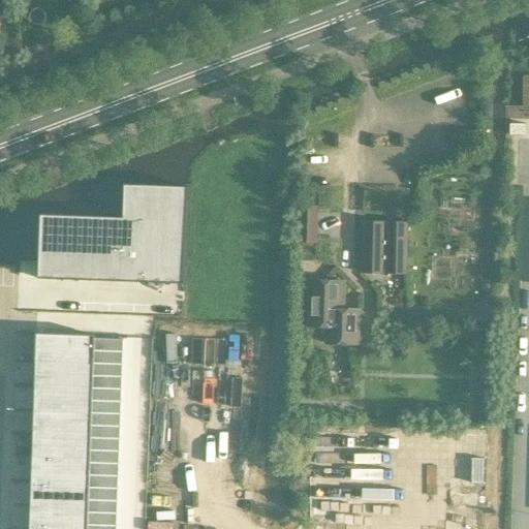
[(526,135),(526,125),(510,125),(509,135),(511,135),(526,135)]
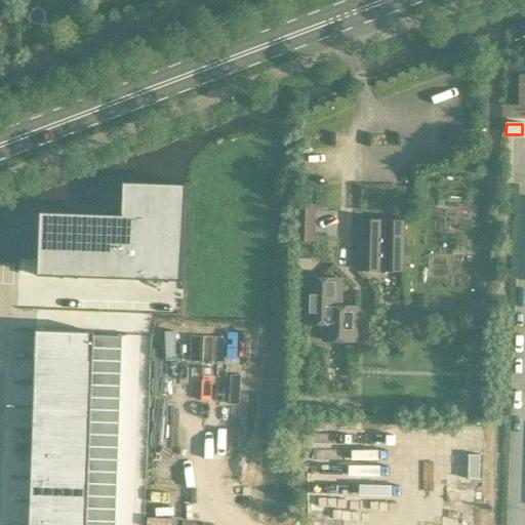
[(129,221),(48,218),(48,280),(187,283),(190,191),(127,188),(129,221)]
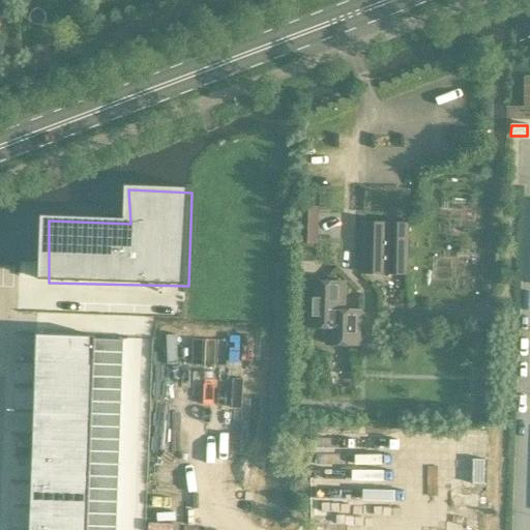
[(318,243),(318,207),(299,206),(298,243),(318,243)]
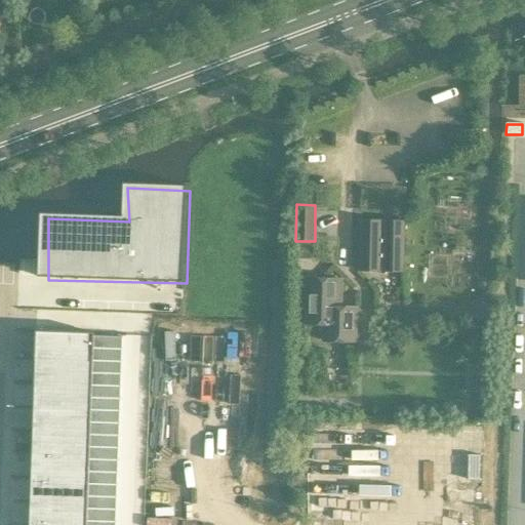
[(359,270),(403,271),(404,220),(360,219),(359,270)]
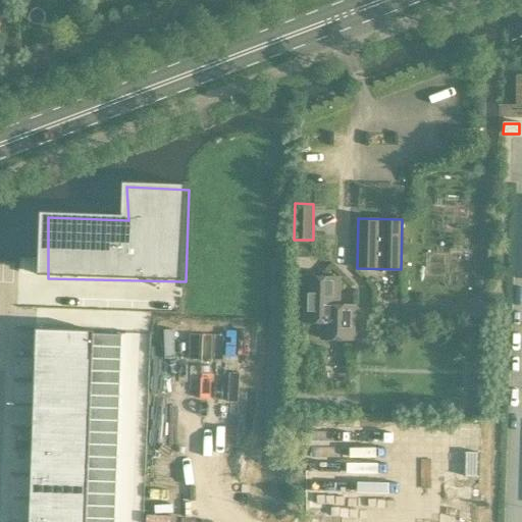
[(305,276),(304,321),(322,322),(322,338),(353,340),(354,305),(338,305),(340,276),(305,276)]
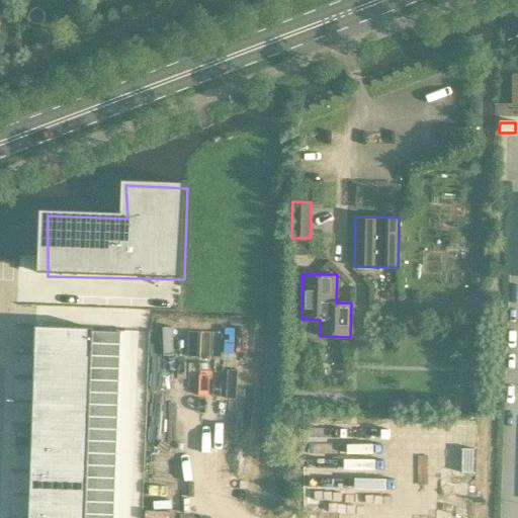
[(34,327),(33,351),(90,353),(91,341),(91,328),(34,327)]
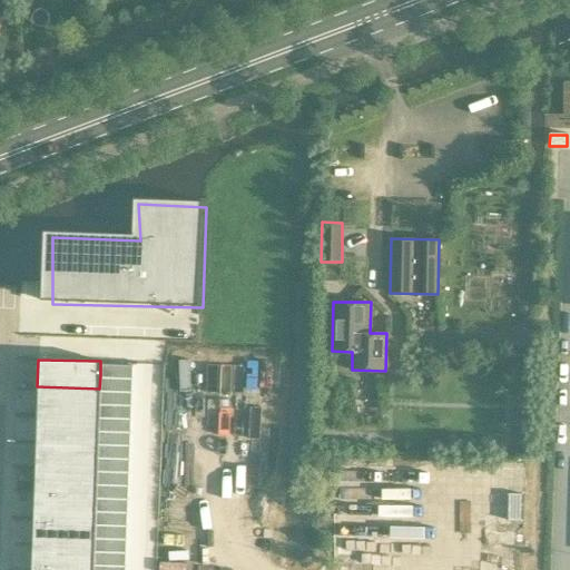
[(100,361),(100,375),(131,375),(131,362),(100,361)]
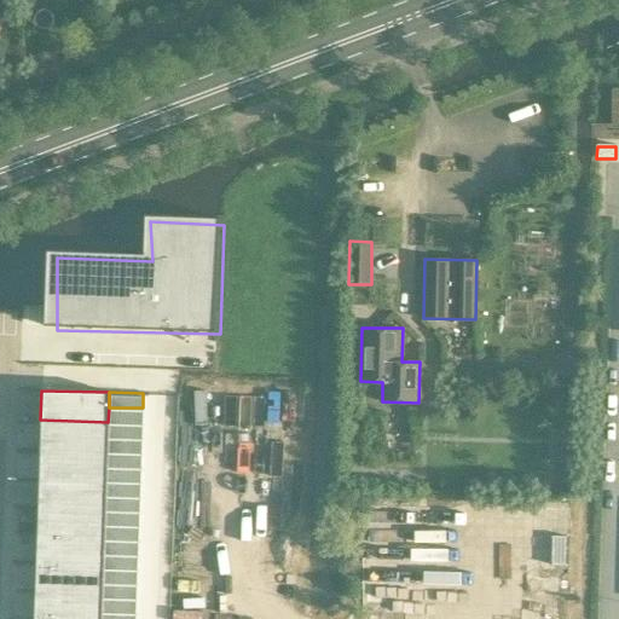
[(109,408),(108,422),(142,423),(143,408),(109,408)]
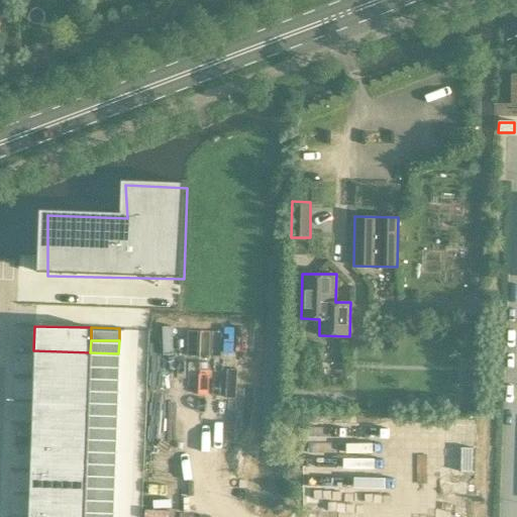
[(33,350),(33,375),(90,377),(90,365),(90,352),(33,350)]
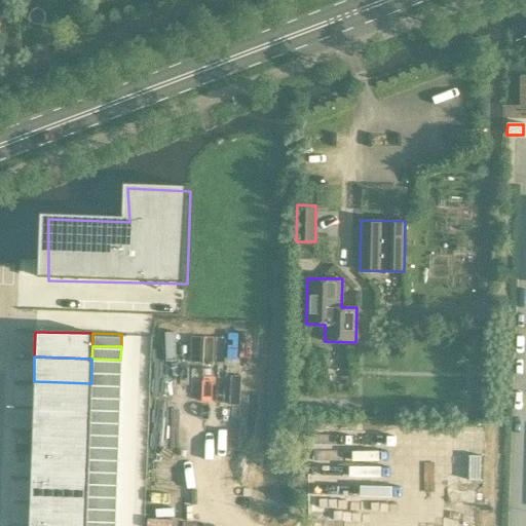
[(91,359),(91,371),(120,372),(120,360),(91,359)]
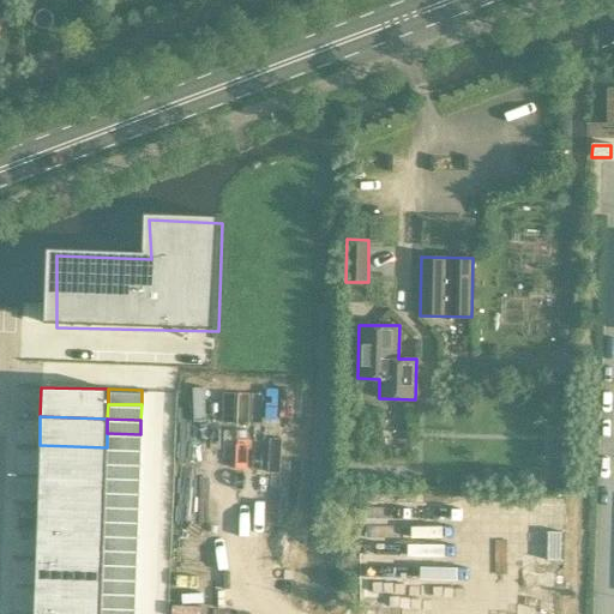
[(107,433),(107,447),(140,449),(140,434),(107,433)]
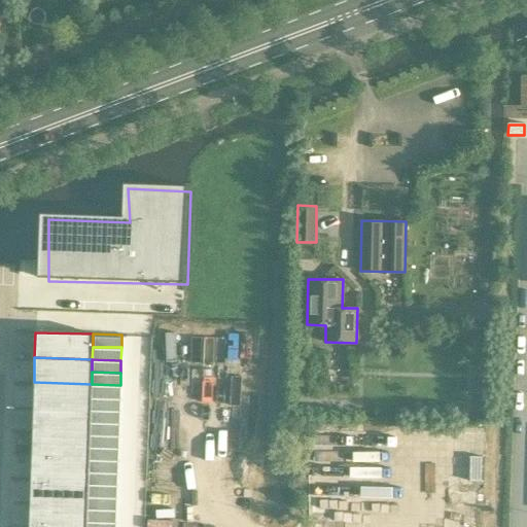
[(34,382),(33,407),(91,409),(91,396),(92,384),(34,382)]
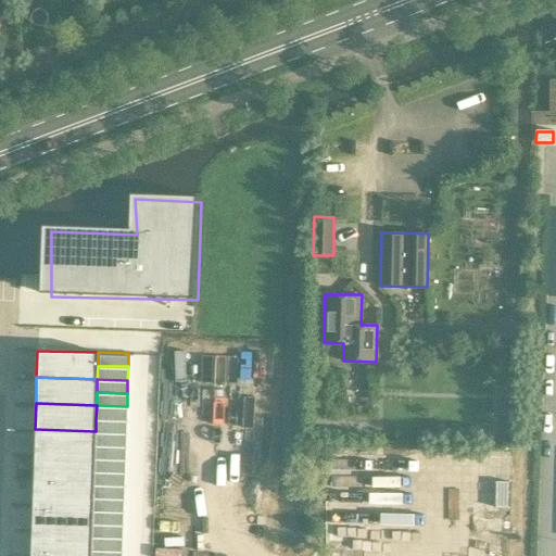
[(97,405),(96,418),(126,419),(127,406),(97,405)]
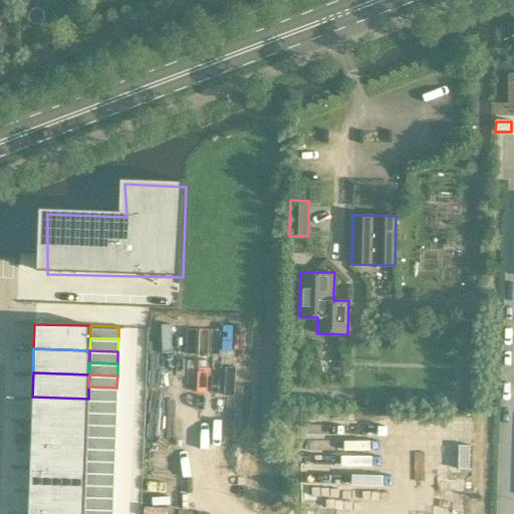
[(88,387),(88,399),(116,400),(116,388),(88,387)]
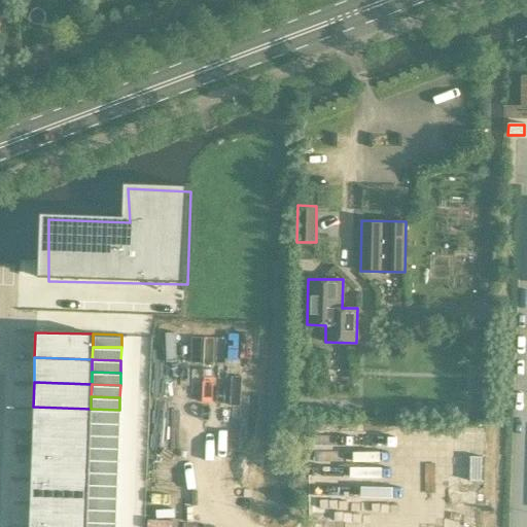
[(33,407),(32,431),(90,433),(90,421),(91,409),(33,407)]
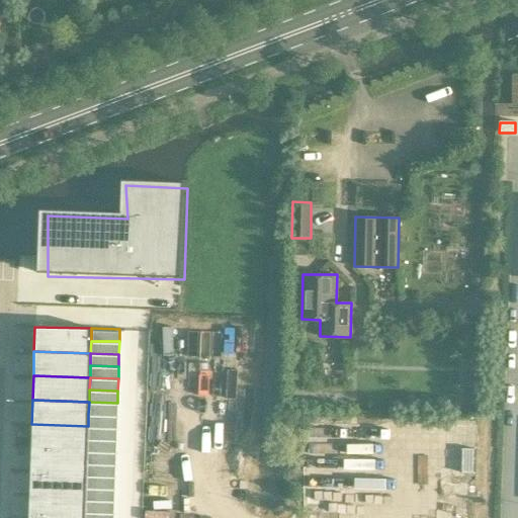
[(89,402),(88,414),(116,415),(117,403),(89,402)]
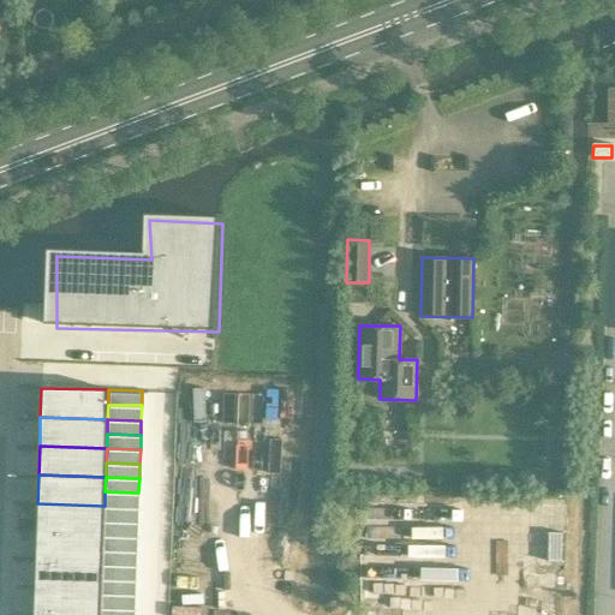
[(105,491),(105,506),(138,507),(138,493),(105,491)]
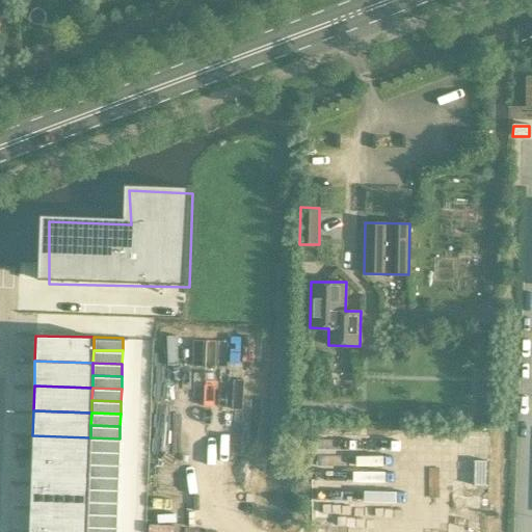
[(448,434),(447,484),(484,485),(485,435),(448,434)]
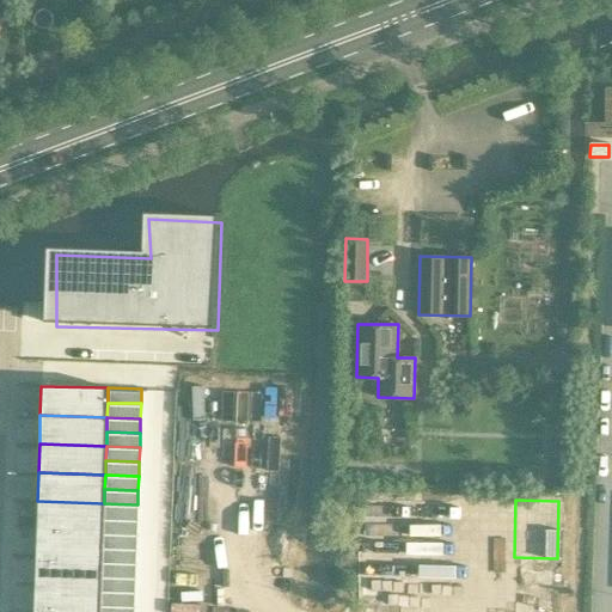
[(37,501),(35,560),(102,562),(103,548),(103,533),(104,518),(104,503),(37,501)]
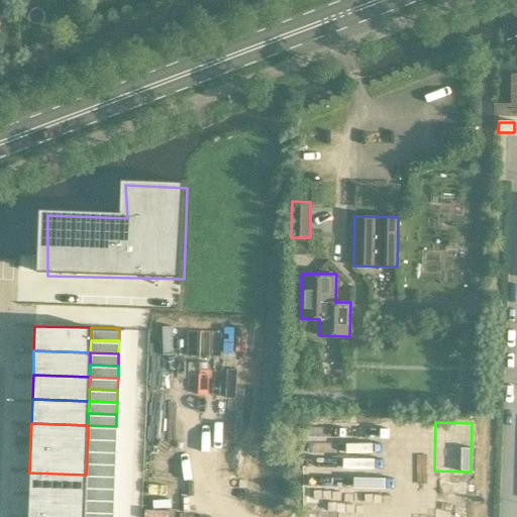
[(88,425),(88,437),(116,438),(116,426),(88,425)]
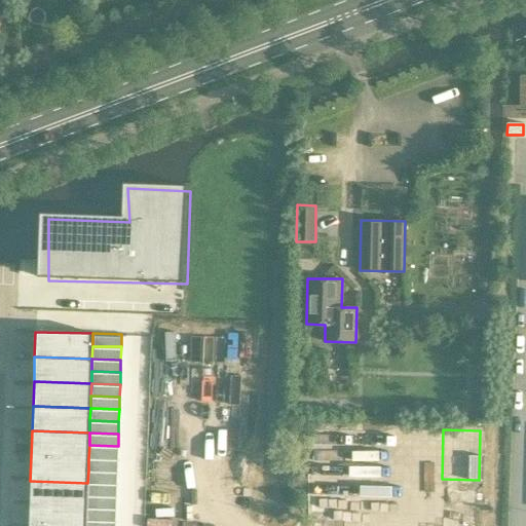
[(15,434),(15,444),(29,444),(30,434),(15,434)]
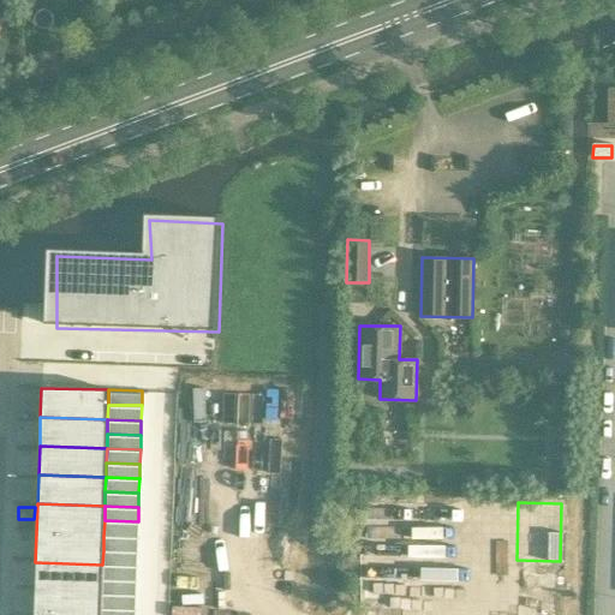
[(105,520),(103,536),(137,536),(138,521),(105,520)]
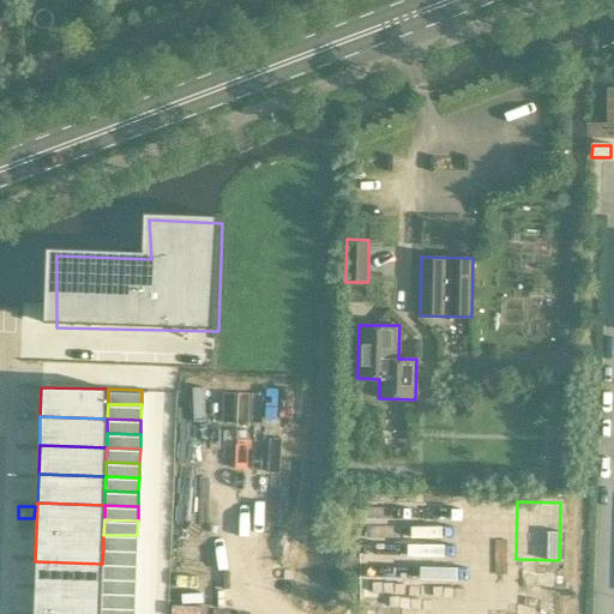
[(103,535),(103,549),(137,551),(137,535),(103,535)]
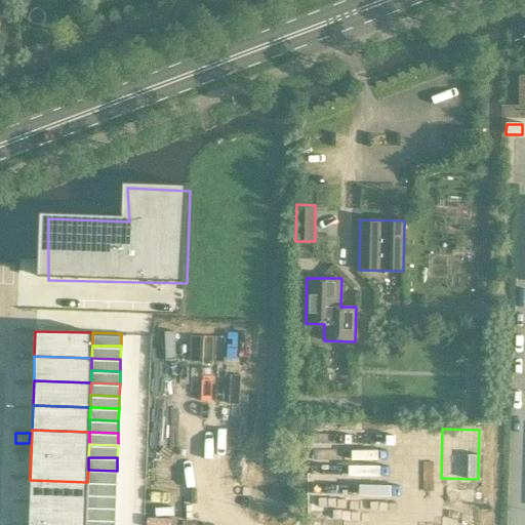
[(88,470),(87,482),(116,483),(117,471),(88,470)]
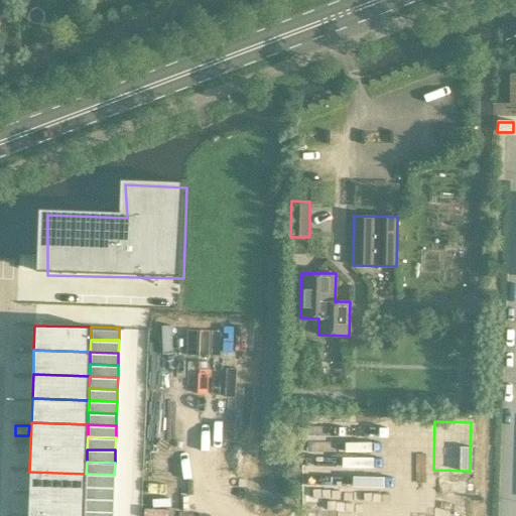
[(29,472),(29,496),(86,498),(86,486),(86,474),(29,472)]
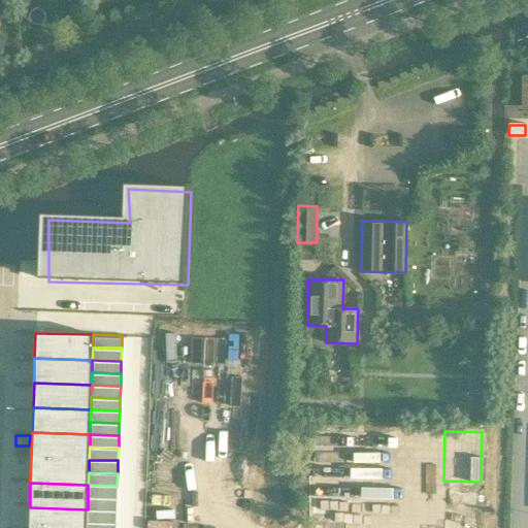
[(88,485),(88,497),(117,498),(117,486),(88,485)]
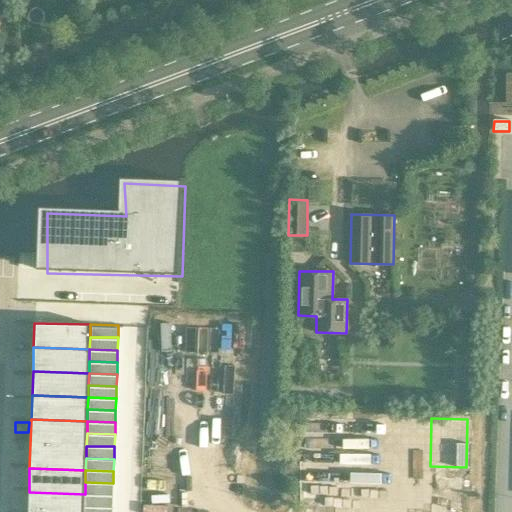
[(85,482),(85,494),(113,495),(113,483),(85,482)]
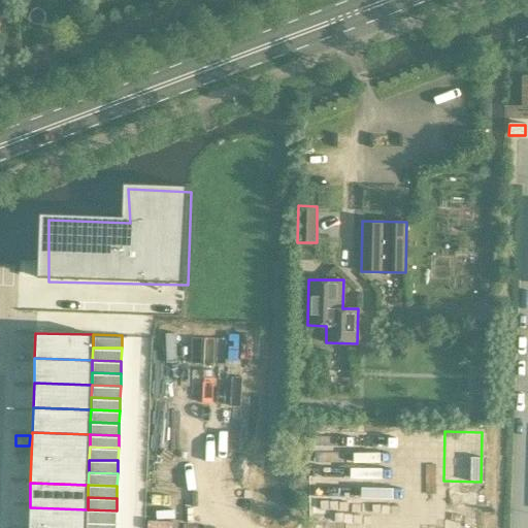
[(30,507),(28,527),(86,527),(87,522),(88,509),(30,507)]
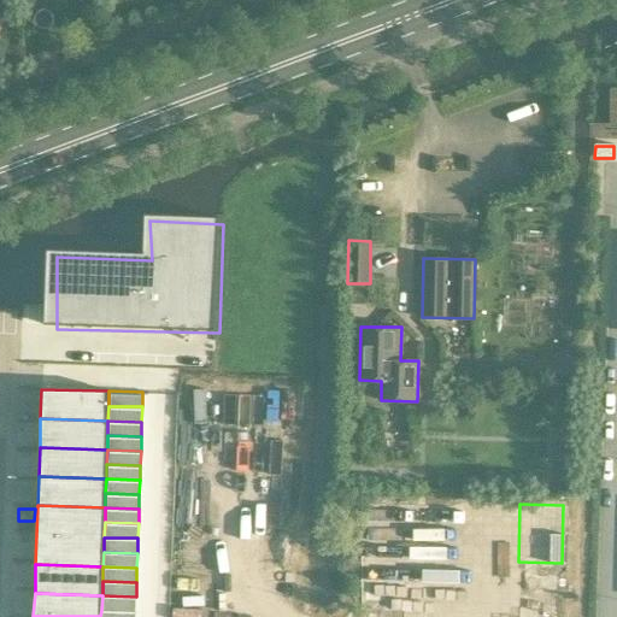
[(103,595),(101,610),(135,611),(136,597),(103,595)]
